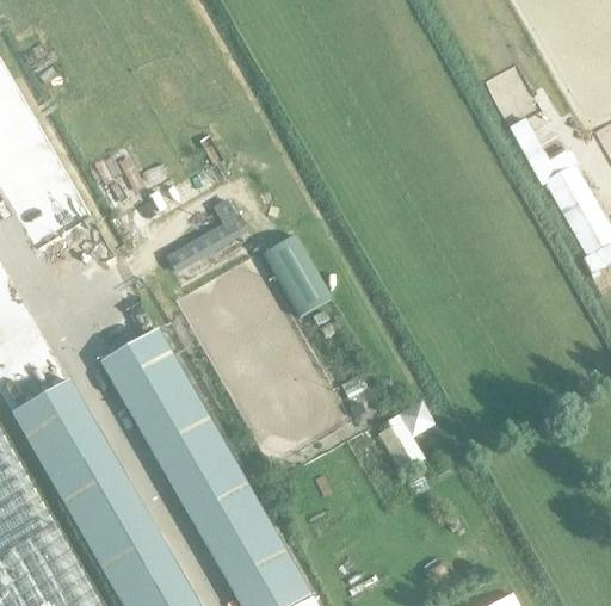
[(0,54),(0,387),(13,409),(45,390),(68,378),(0,259),(0,181),(35,243),(90,211),(0,54)]
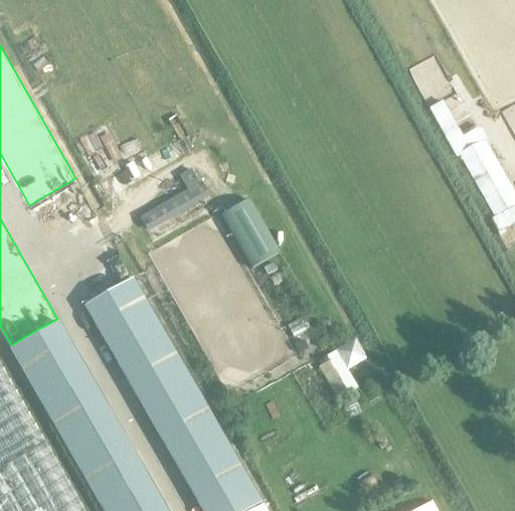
[(494,213),(514,200),(514,191),(484,138),(459,153),(494,213)]
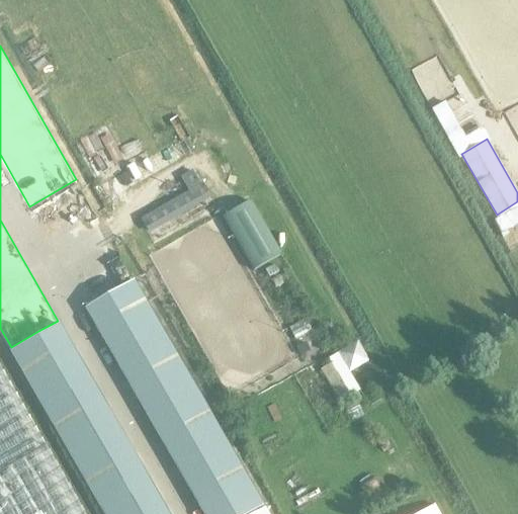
[(140,217),(146,227),(208,192),(194,167),(181,175),(188,189),(140,217)]
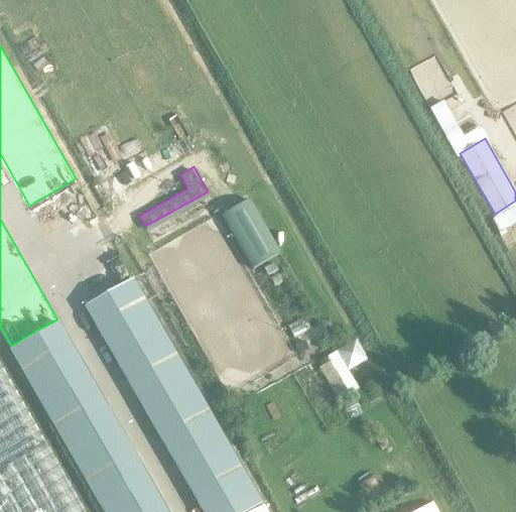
[(252,268),(280,252),(251,199),(223,214),(252,268)]
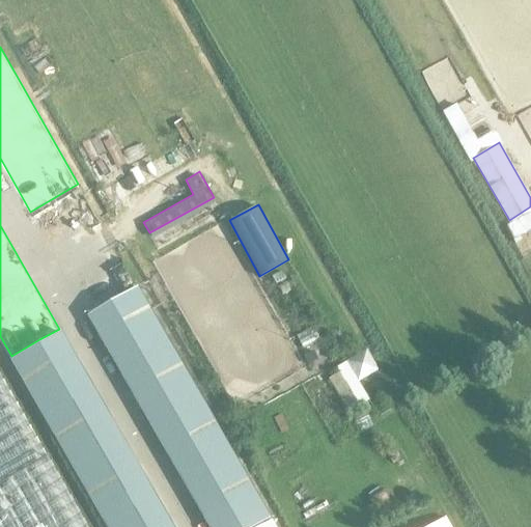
[(87,312),(210,526),(249,526),(269,516),(136,284),(87,312)]
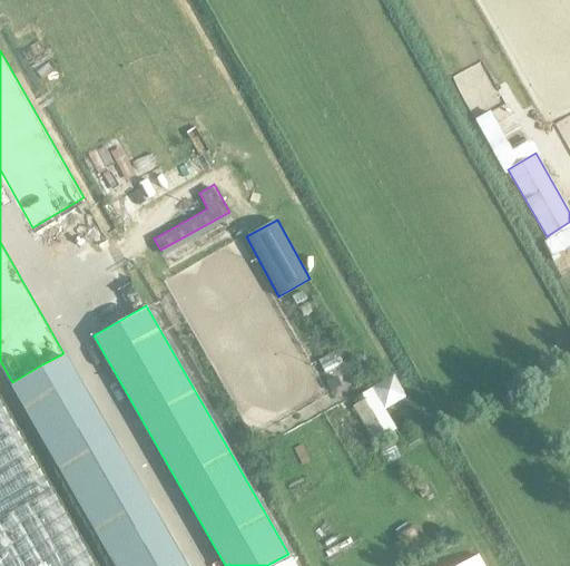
[(116,565),(186,565),(64,352),(64,353),(42,364),(11,383),(116,565)]
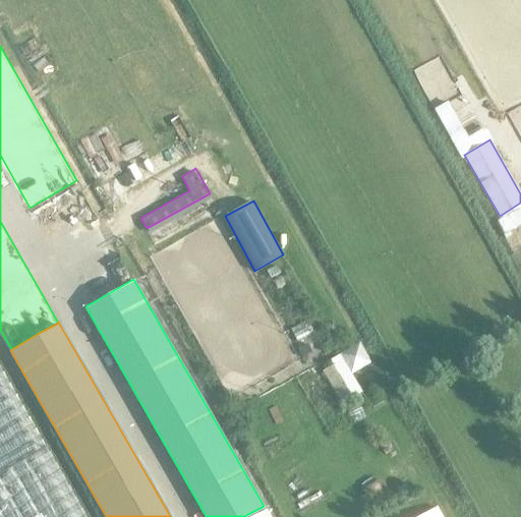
[(341,399),(363,387),(353,366),(371,356),(362,339),(321,360),(341,399)]
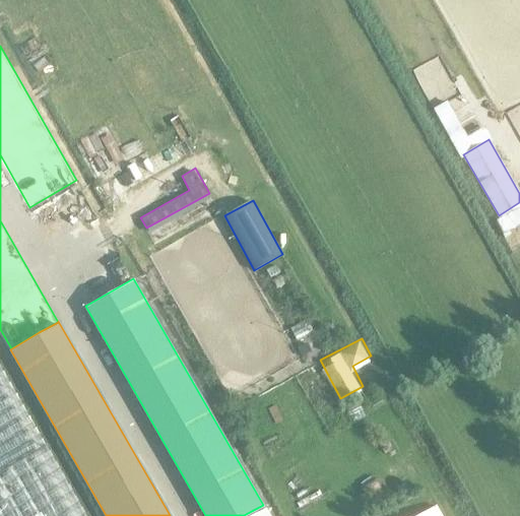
[(0,366),(0,515),(85,515),(45,445),(0,366)]
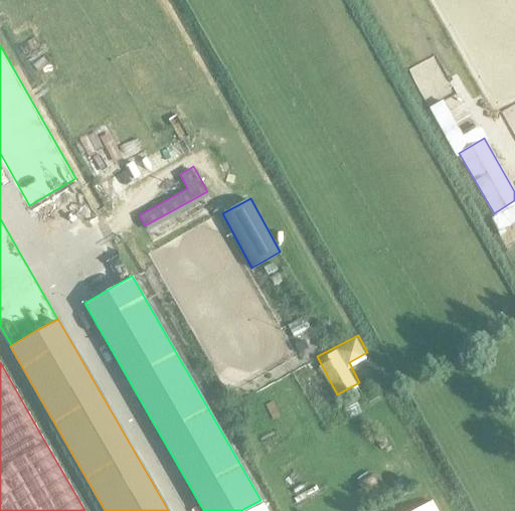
[(438,510),(431,499),(409,510),(438,510)]
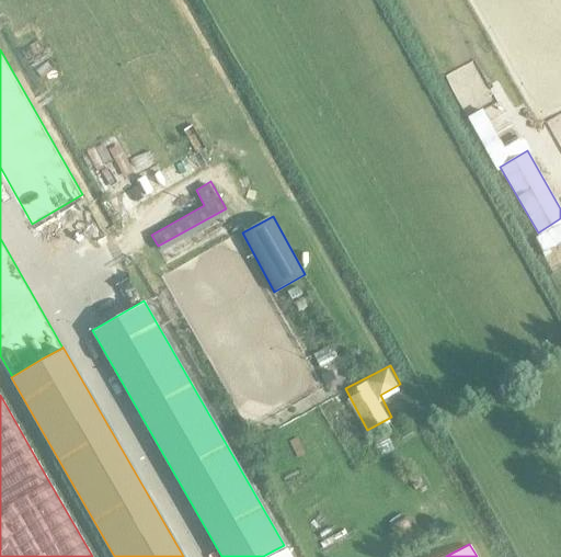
[(290,556),(285,546),(266,556),(290,556)]
